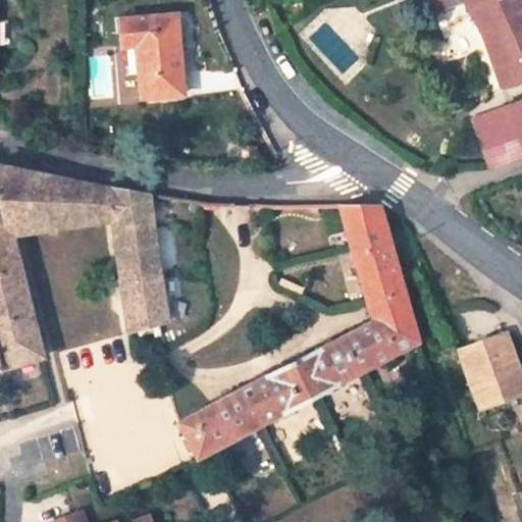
[(431,0),(436,12),(464,0),(468,7),(481,0),(431,0)]
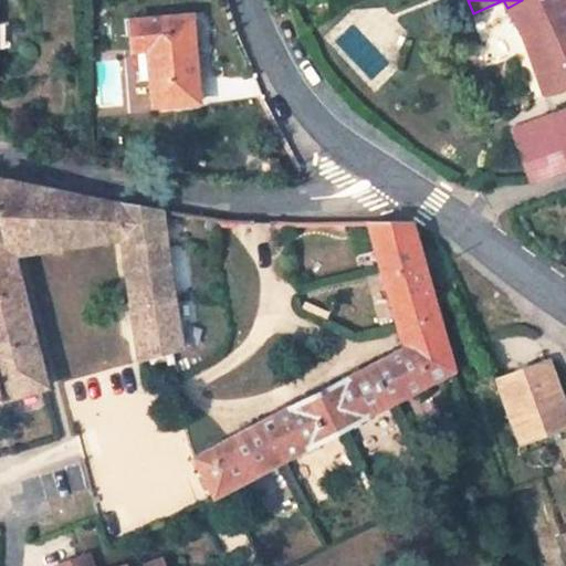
[(523,34),(544,92),(565,86),(565,0),(522,0),(507,8),(523,34)]
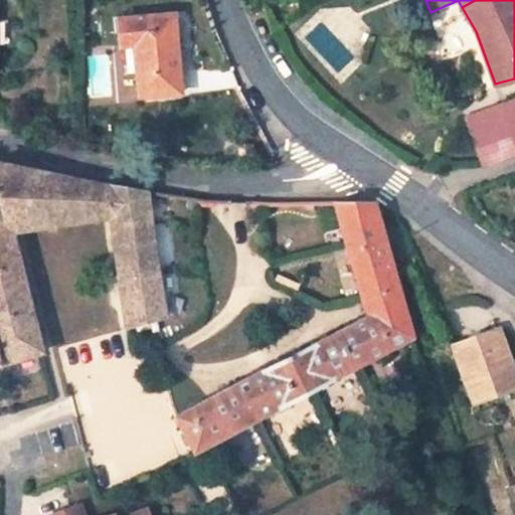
[(172,10),(116,17),(119,44),(133,42),(138,99),(180,95),(172,10)]
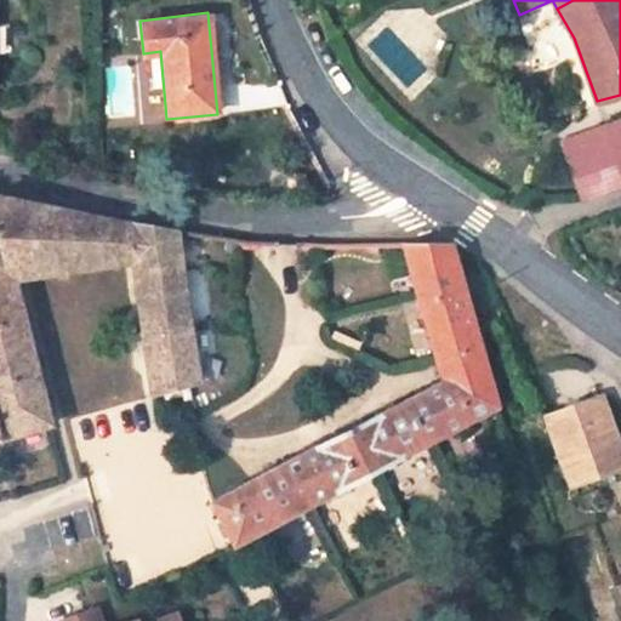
[(619,166),(620,165),(620,120),(586,134),(600,174),(619,166)]
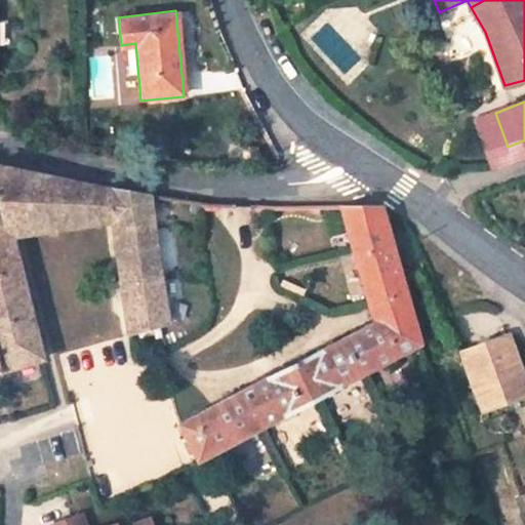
[(508,147),(495,113),(475,120),(487,154),(508,147)]
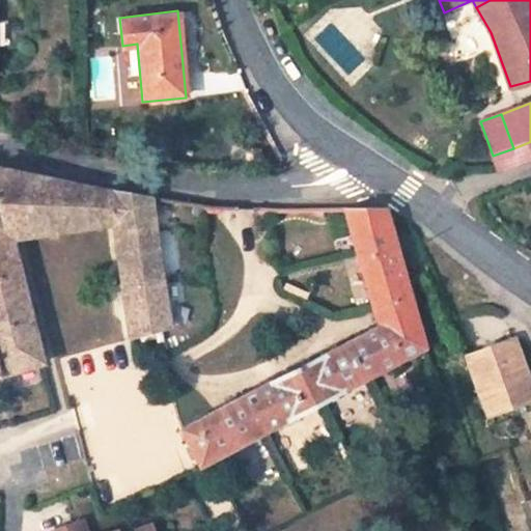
[(0,373),(44,360),(12,234),(29,232),(115,222),(110,190),(98,188),(78,182),(0,166),(0,373)]
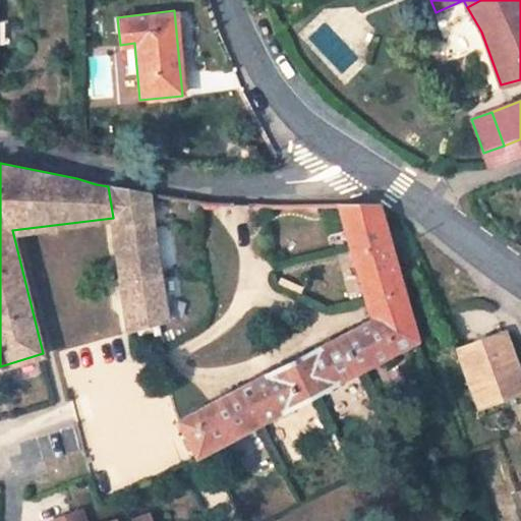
[(109,185),(108,186),(113,218),(129,330),(168,320),(148,192),(109,185)]
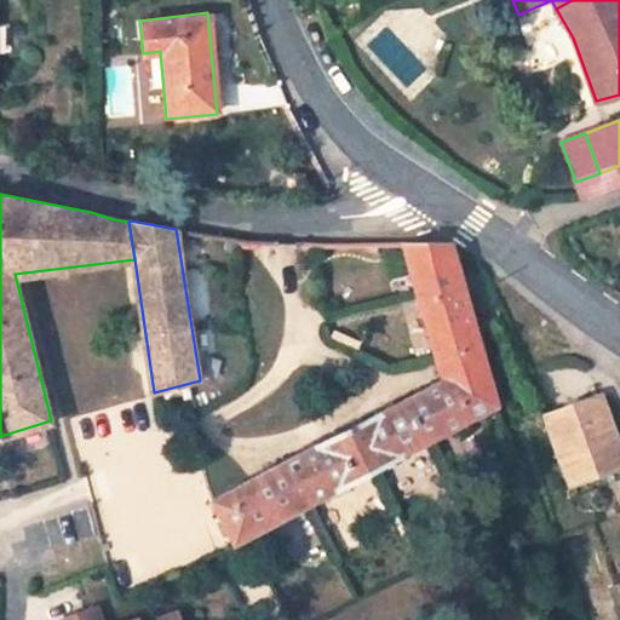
[(443,379),(214,497),(220,510),(235,543),(495,403),(453,244),(405,242),(412,274),(443,379)]
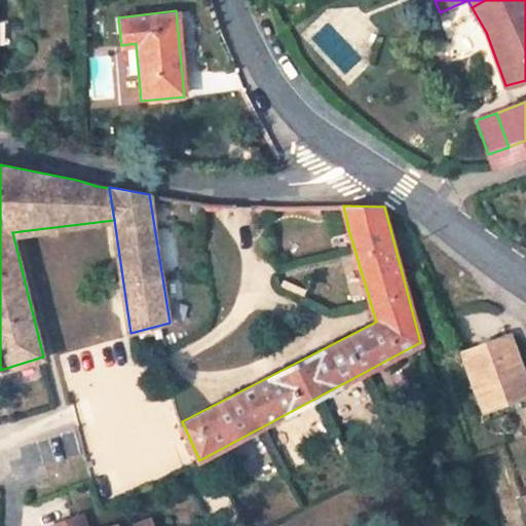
[(525,384),(508,334),(462,350),(484,411),(525,395),(525,384)]
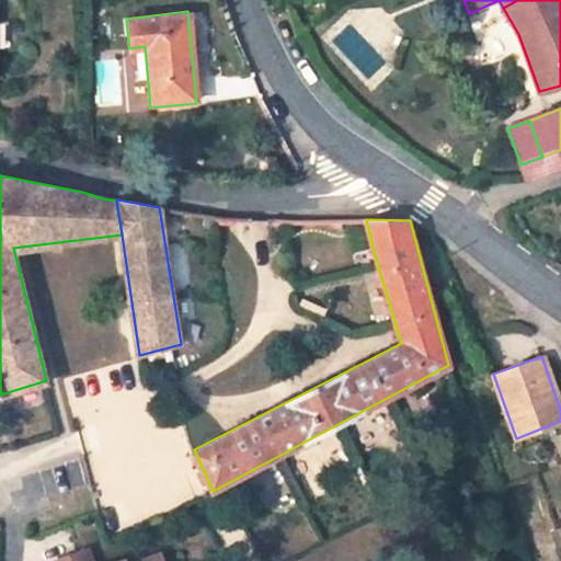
[(92,560),(87,545),(50,557),(52,560),(161,560),(159,552),(132,560),(124,560),(123,557),(111,560),(92,560)]
